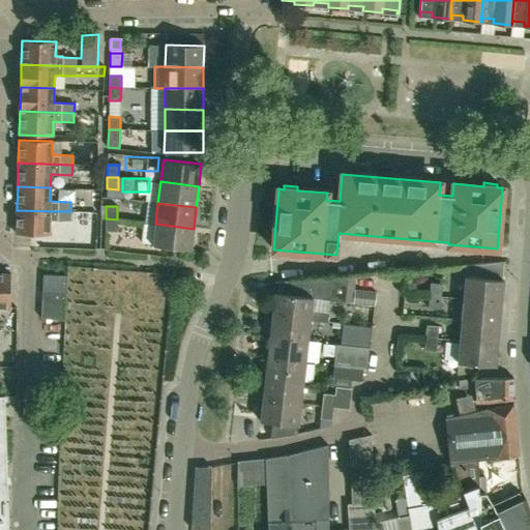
[(17,222),(16,234),(30,234),(30,247),(33,247),(49,248),(49,235),(49,218),(57,221),(66,221),(70,221),(70,222),(95,223),(95,213),(70,211),(57,211),(17,210),(17,222)]
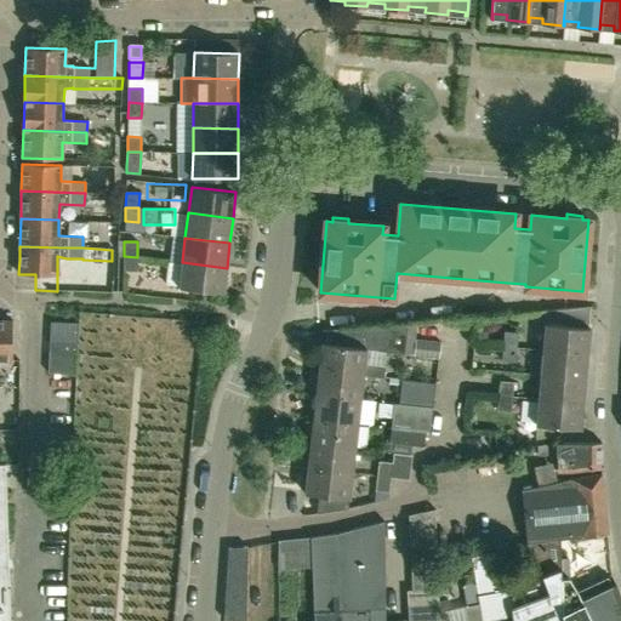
[(124,271),(125,271),(136,271),(137,257),(124,256),(124,271)]
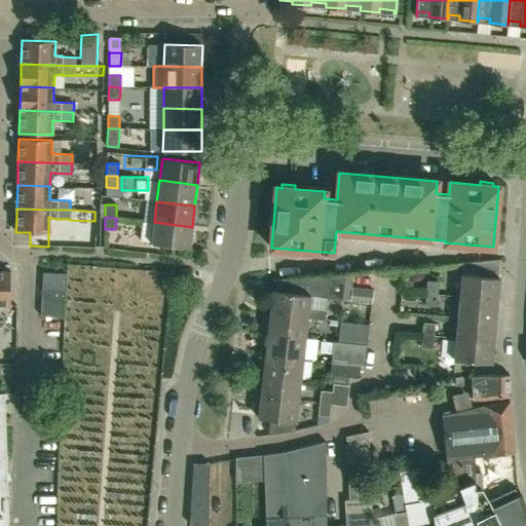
[(144,235),(143,217),(118,219),(119,236),(144,235)]
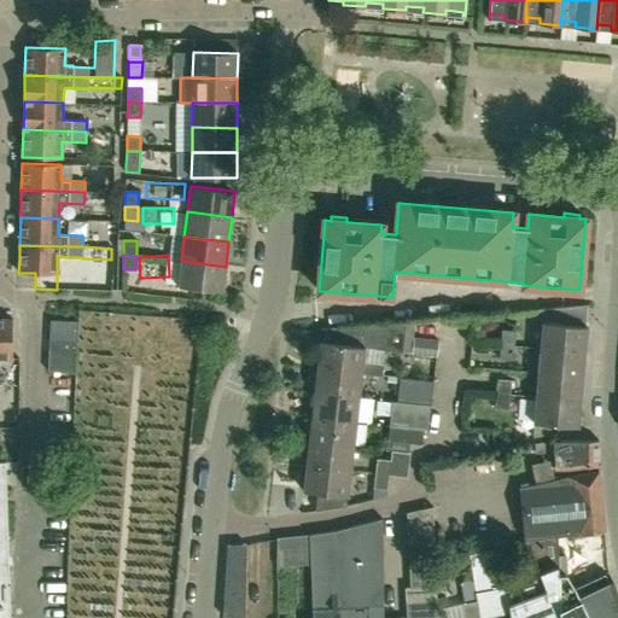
[(226,267),(181,261),(178,286),(223,291),(226,267)]
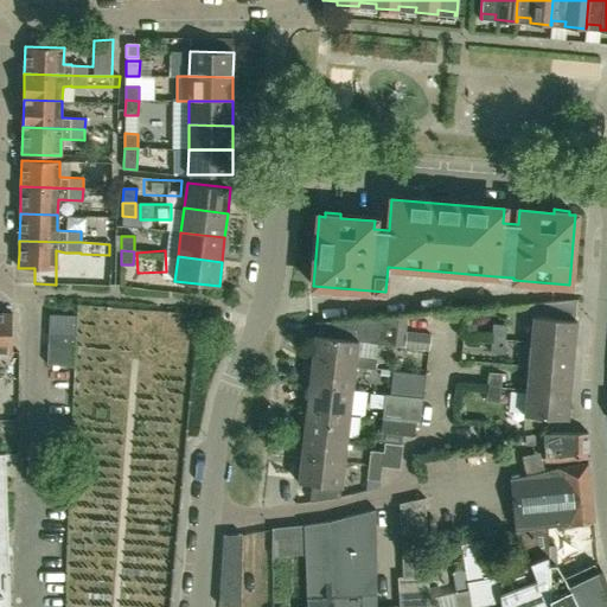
[(532,317),(530,342),(574,346),(576,321),(574,320),(576,301),(534,305),(532,317)]
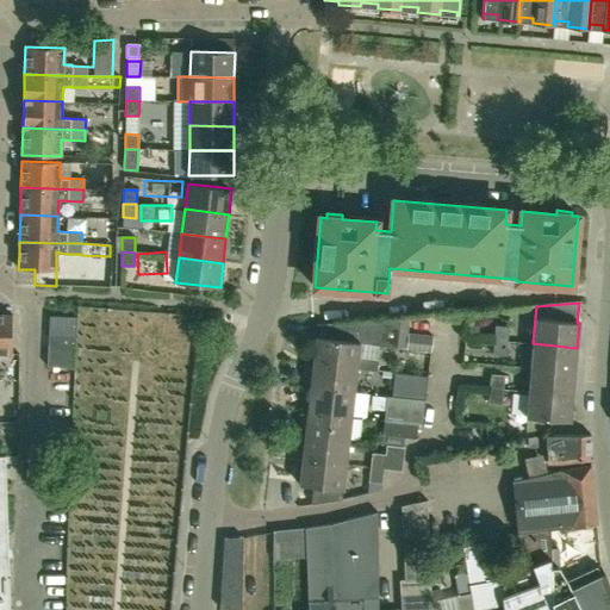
[(0,315),(0,354),(11,355),(12,315),(0,315)]
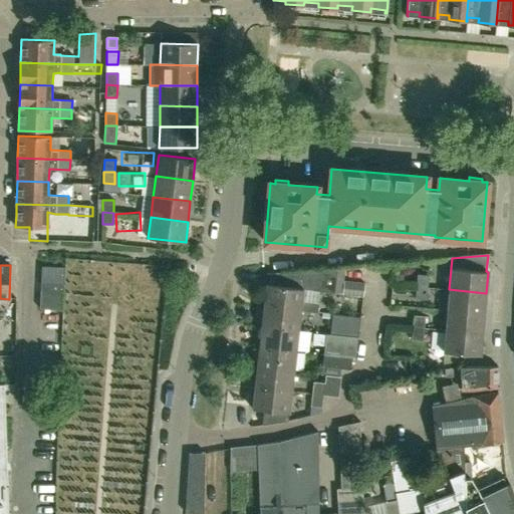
[(41,266),(41,281),(63,282),(64,267),(41,266)]
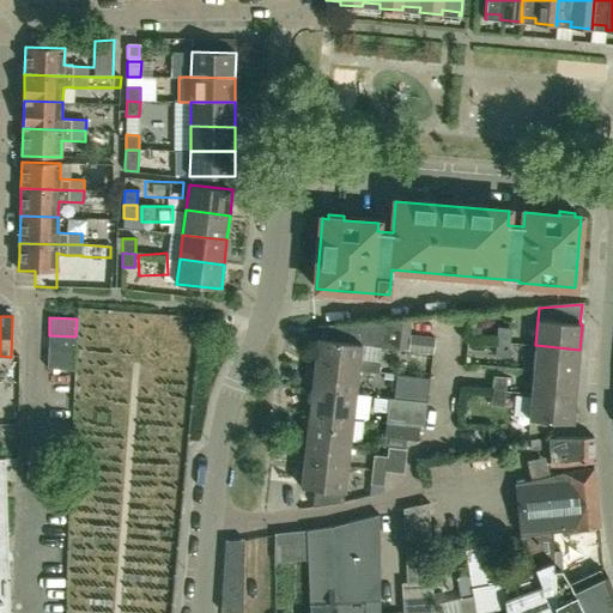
[(370,323),(369,331),(368,345),(399,351),(401,321),(370,323)]
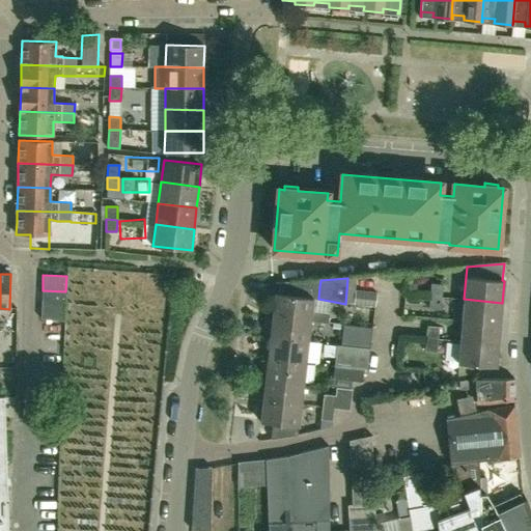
[(431,284),(430,296),(441,297),(443,285),(431,284)]
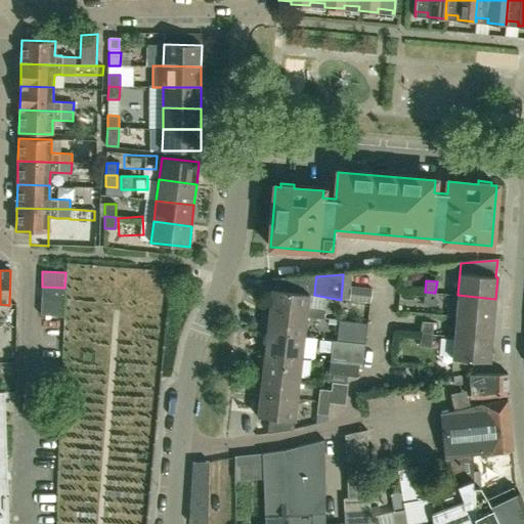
[(64,301),(64,288),(42,287),(41,300),(64,301)]
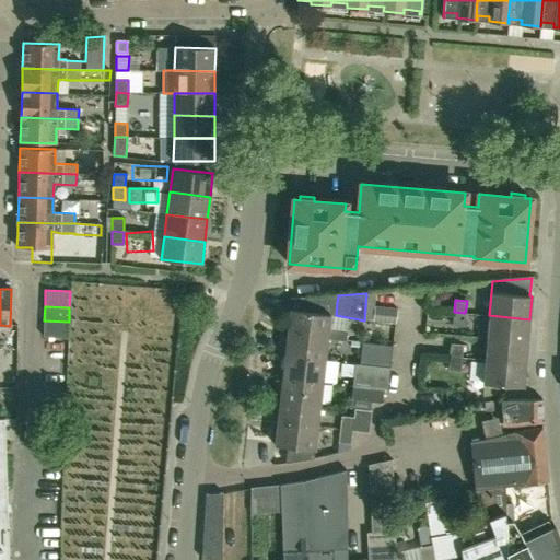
[(396,324),(396,323),(397,308),(375,306),(373,322),(396,324)]
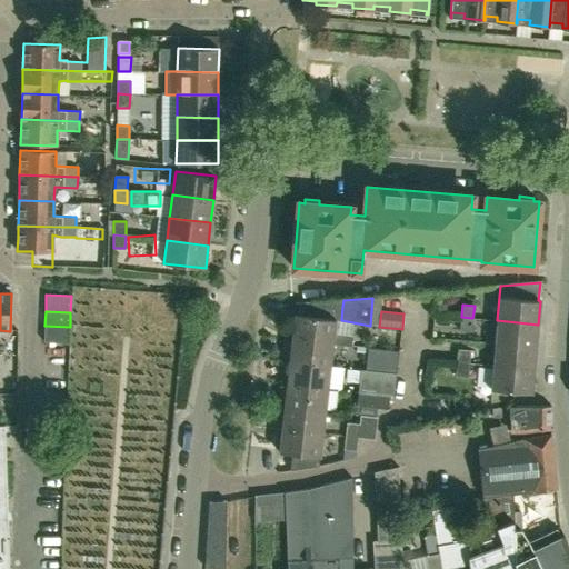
[(292,338),(351,345),(352,336),(335,333),(337,319),(295,315),(292,338)]
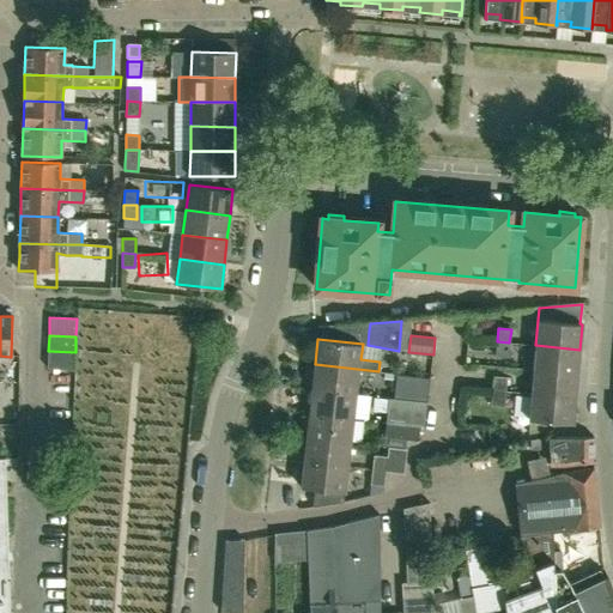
[(497,341),(496,357),(508,358),(509,343),(497,341)]
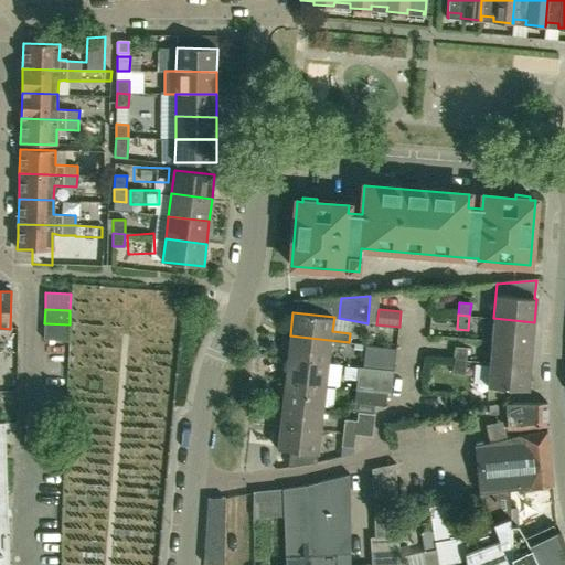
[(534,322),(493,318),(491,341),(532,344),(534,322)]
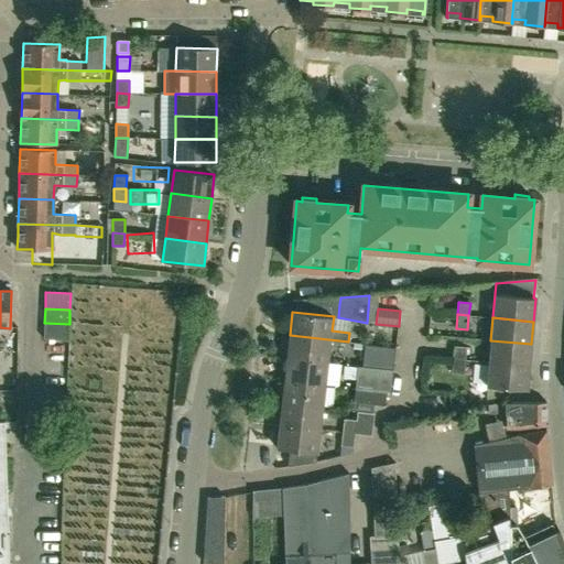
[(68,340),(69,324),(44,323),(43,338),(68,340)]
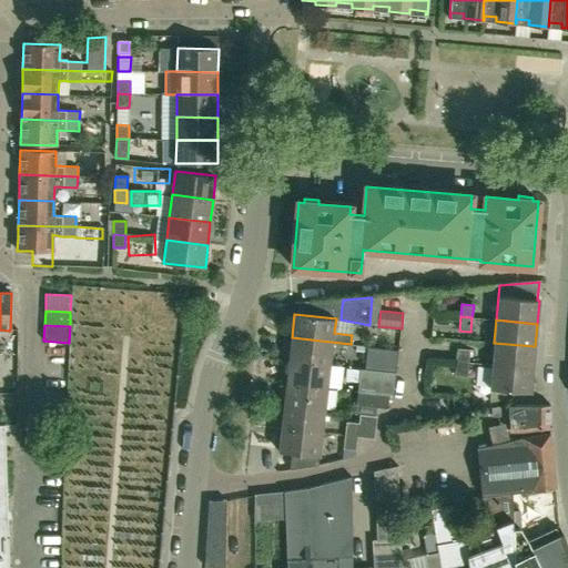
[(292,337),(290,359),(331,365),(333,343),(351,345),(351,344),(292,337)]
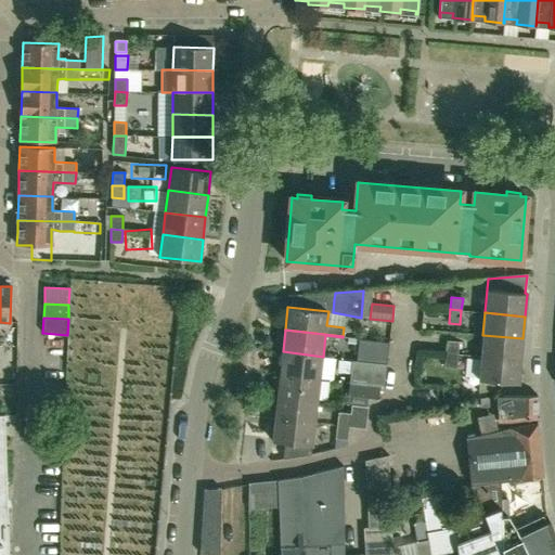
[(482,335),(481,357),(521,360),(523,338),(482,335)]
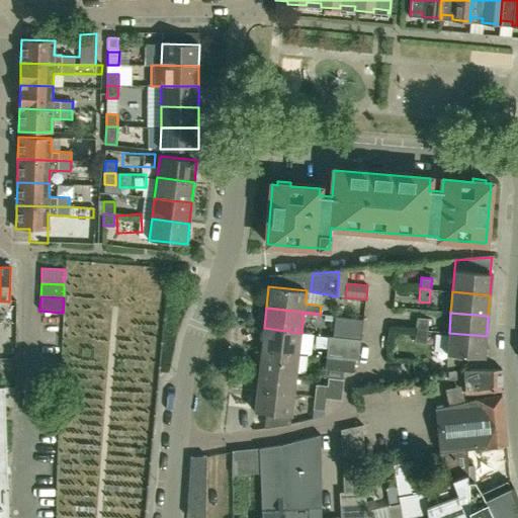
[(360,339),(362,320),(335,317),(333,336),(360,339)]
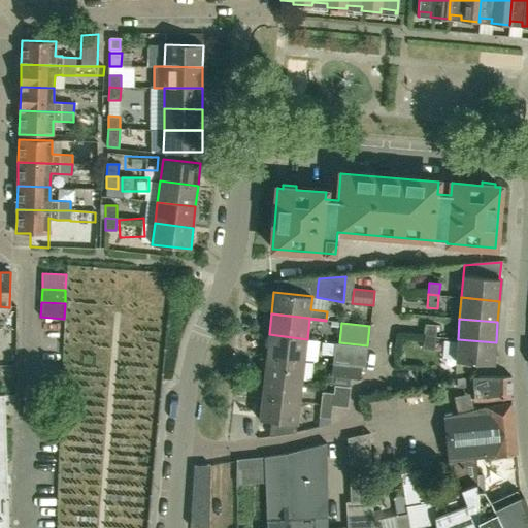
[(425,325),(424,336),(435,337),(436,326),(425,325)]
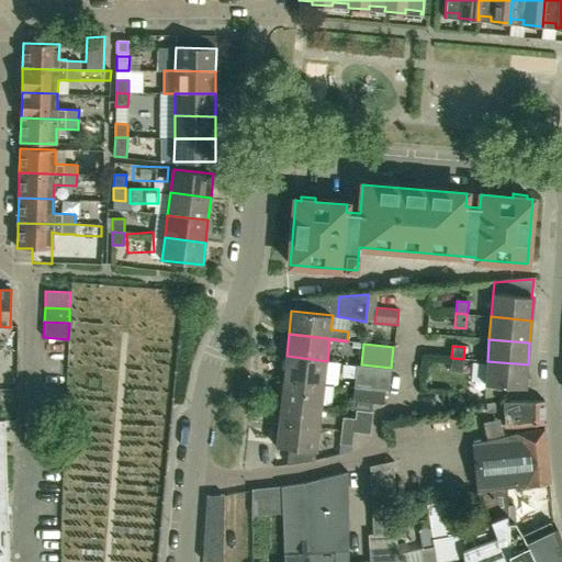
[(324,383),(327,361),(287,356),(283,379),(324,383)]
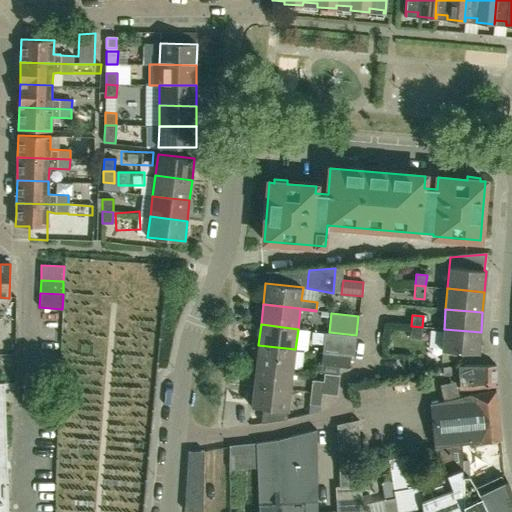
[(411,326),(410,339),(421,339),(422,327),(411,326)]
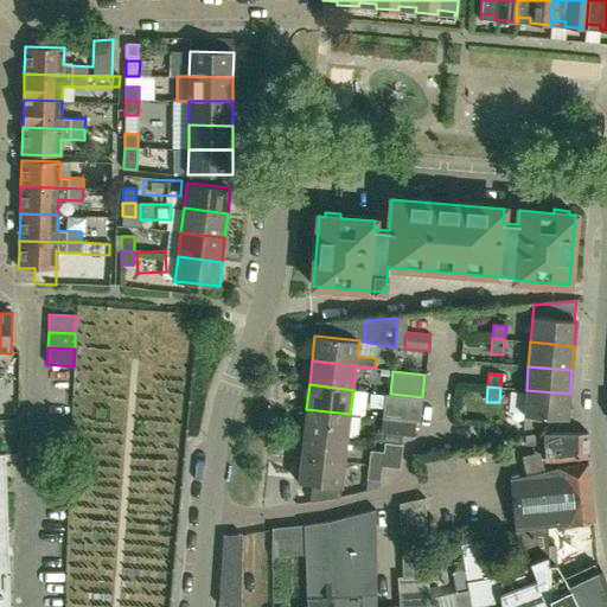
[(568,420),(570,394),(526,390),(524,415),(568,420)]
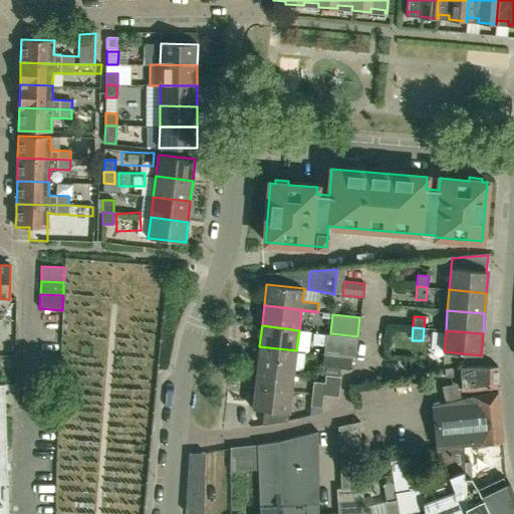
[(323,354),(351,357),(355,357),(357,337),(325,333),(323,354)]
